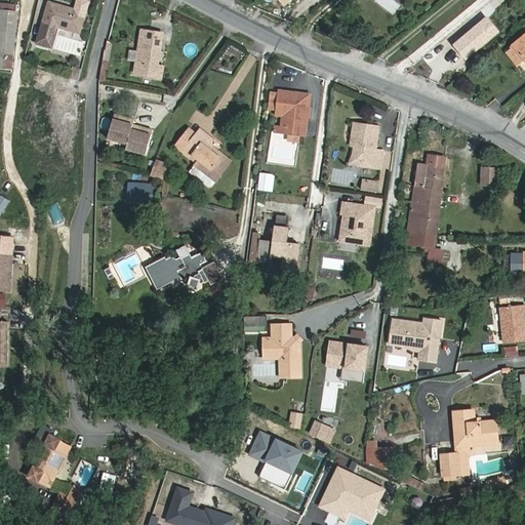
[(51,48),(58,28),(79,34),(88,3),(79,0),(75,11),(49,2),(38,43),(51,48)]
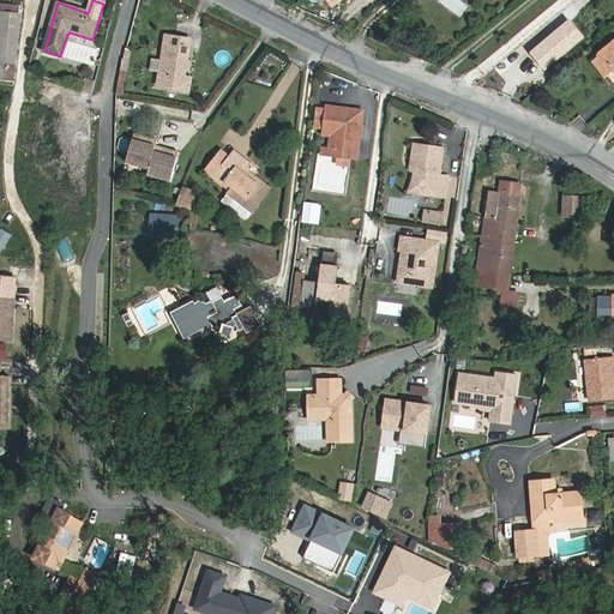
[(0,2),(0,78),(12,79),(20,6),(0,4),(0,2)]
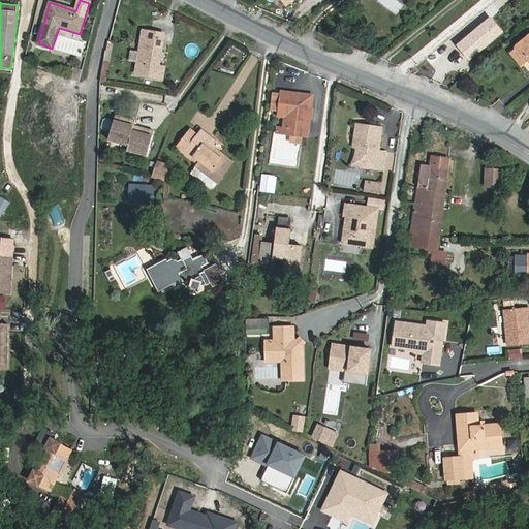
[(158,79),(160,66),(159,66),(163,34),(144,31),(139,55),(137,66),(136,74),(158,79)]
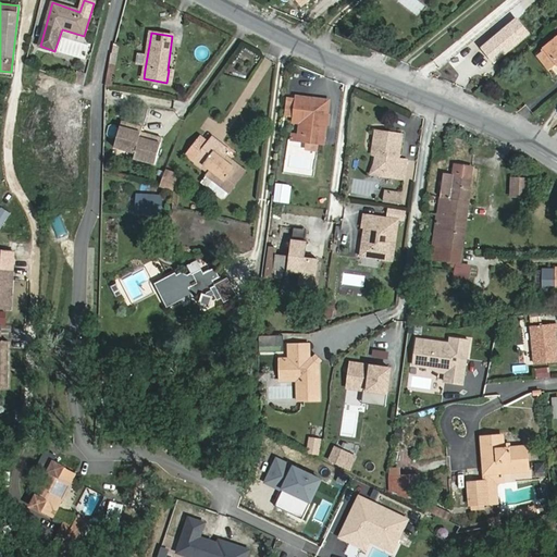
[(556,64),(556,36),(544,48),(556,64)]
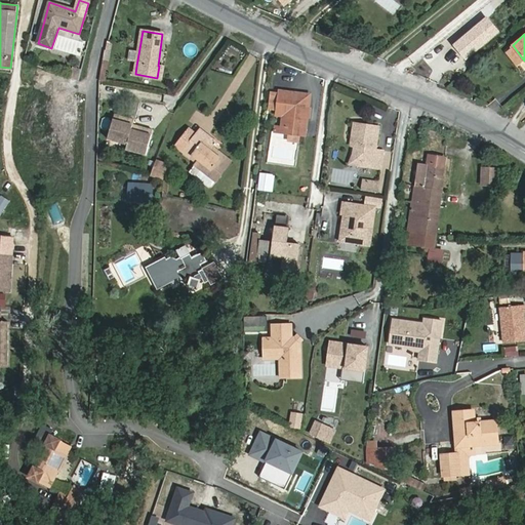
[(136,66),(138,54),(131,53),(129,65),(136,66)]
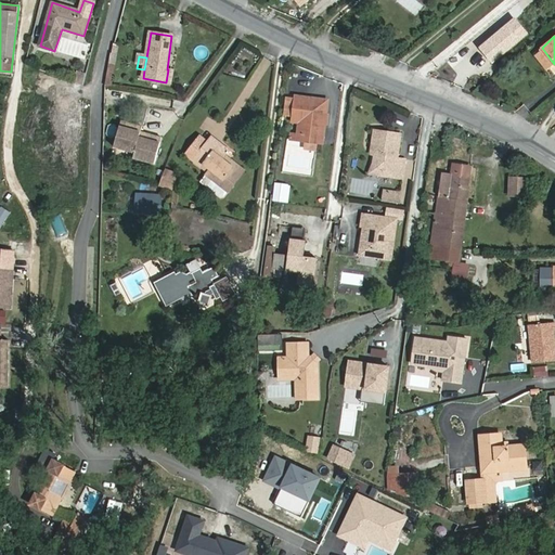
[(82,86),(85,73),(76,72),(74,84),(82,86)]
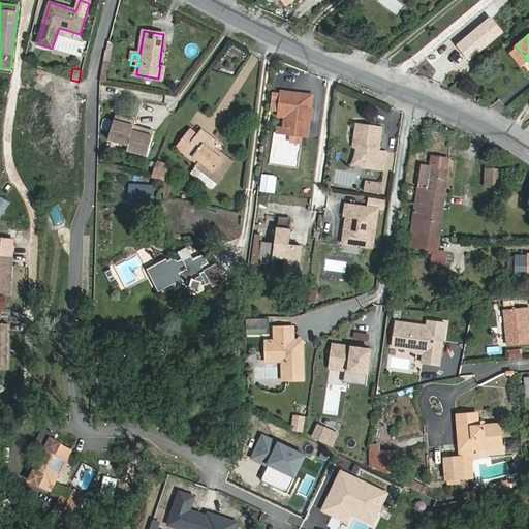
[(311,97),(280,93),(278,113),(292,115),(289,136),(306,138),(311,97)]
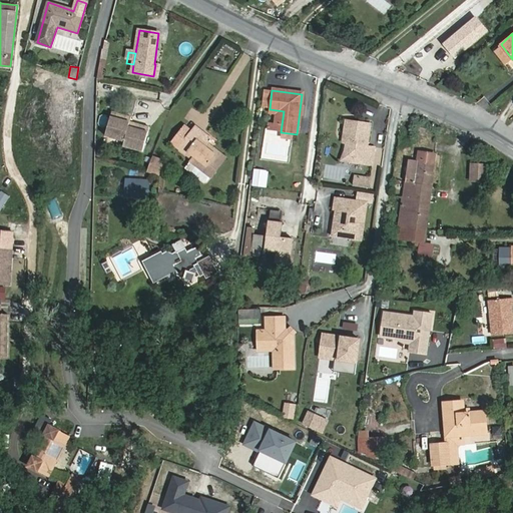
[(104,138),(124,143),(129,122),(130,117),(114,113),(112,119),(109,118),(104,138)]
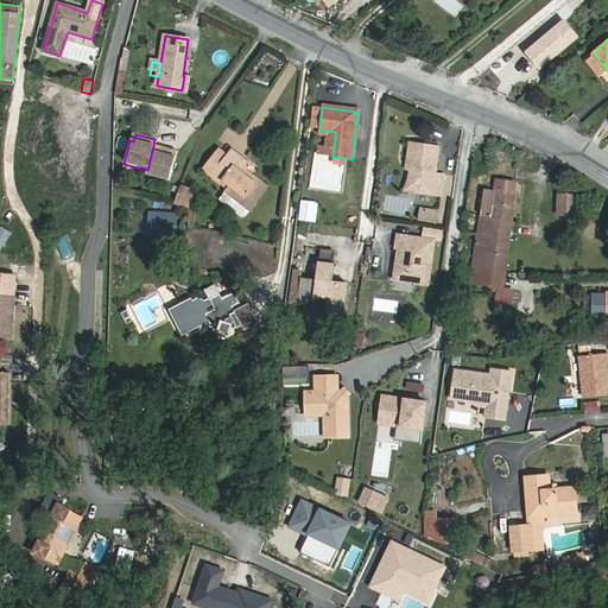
[(437,146),(407,143),(406,158),(410,158),(410,164),(407,178),(416,189),(431,191),(431,194),(441,195),(443,173),(434,172),(437,146)]
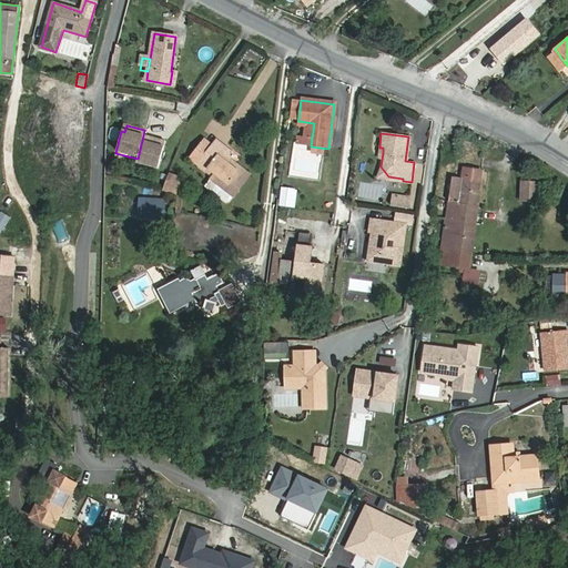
[(156,169),(162,145),(159,145),(160,139),(143,135),(138,159),(137,163),(156,169)]
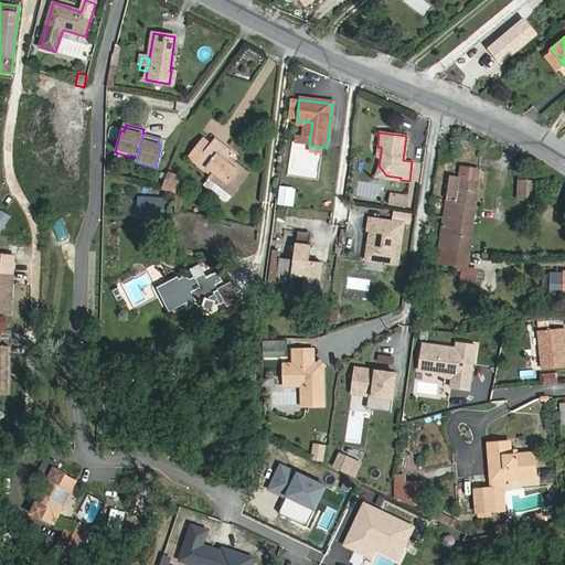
[(226,161),(230,158),(233,153),(215,140),(200,161),(215,172),(212,176),(211,178),(231,194),(245,177),(226,161)]
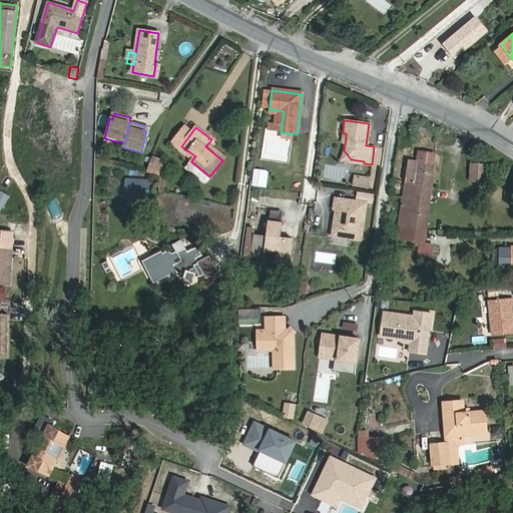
[(225,157),(208,143),(205,146),(222,160),(225,157)]
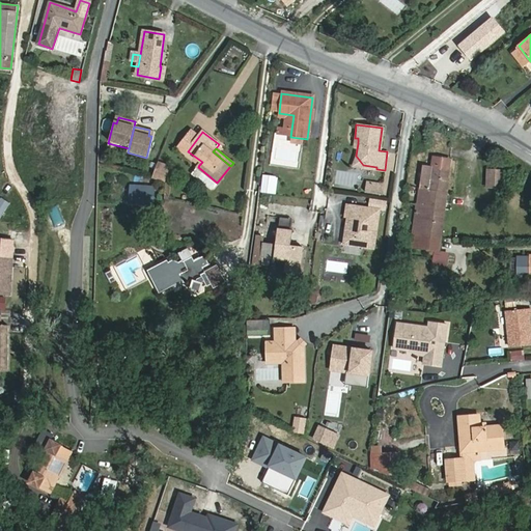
[(186,155),(199,165),(202,162),(188,151),(186,155)]
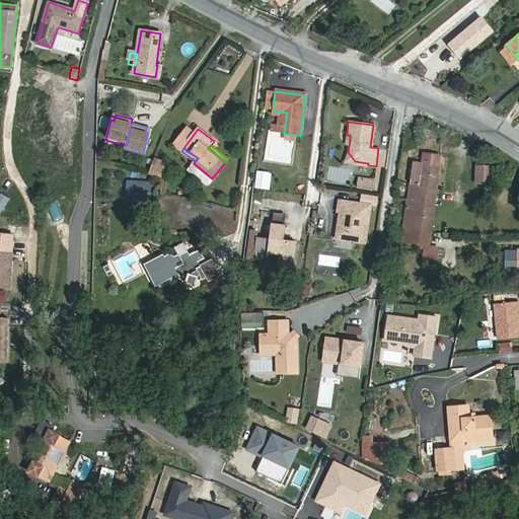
[(437,189),(441,156),(424,153),(422,164),(413,163),(410,183),(437,189)]
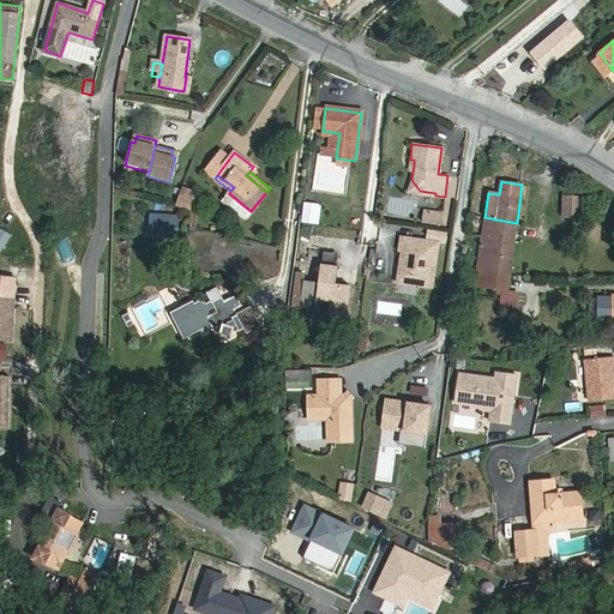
[(581,217),(582,198),(564,197),(563,216),(581,217)]
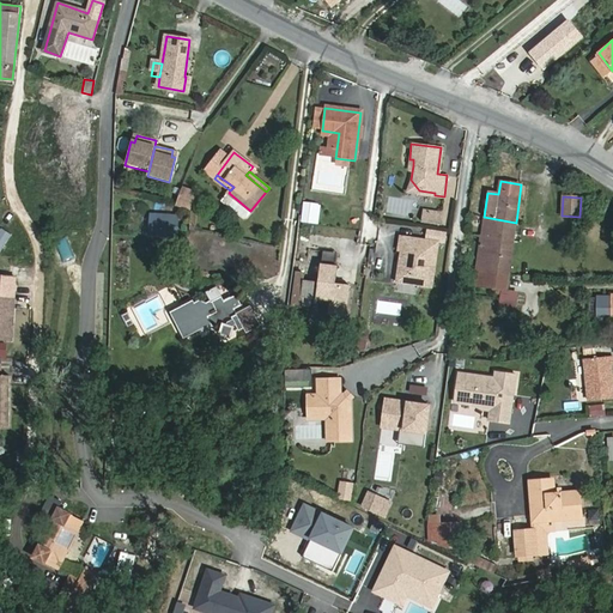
[(320,205),(304,202),(302,222),(317,224),(320,205)]
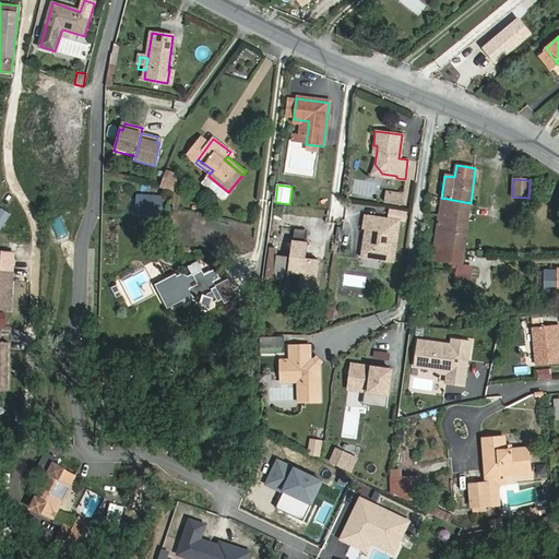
[(403,195),(388,193),(385,202),(402,204),(403,195)]
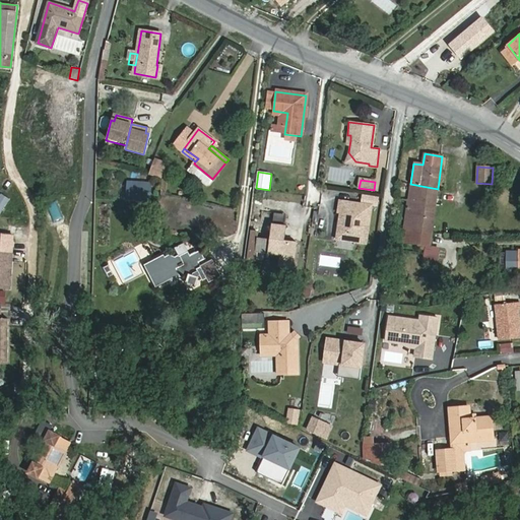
[(149,200),(150,185),(129,183),(127,198),(149,200)]
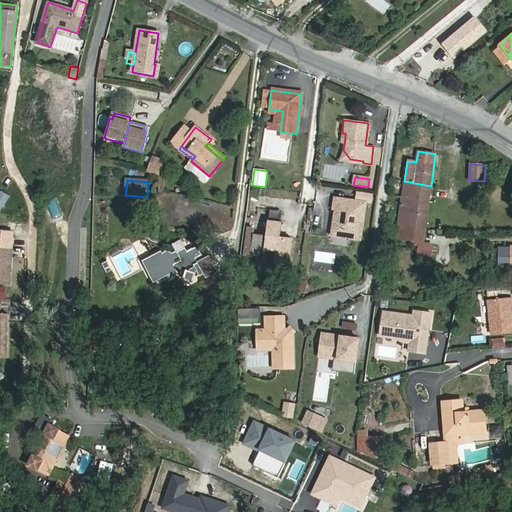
[(429,202),(431,186),(404,181),(402,197),(429,202)]
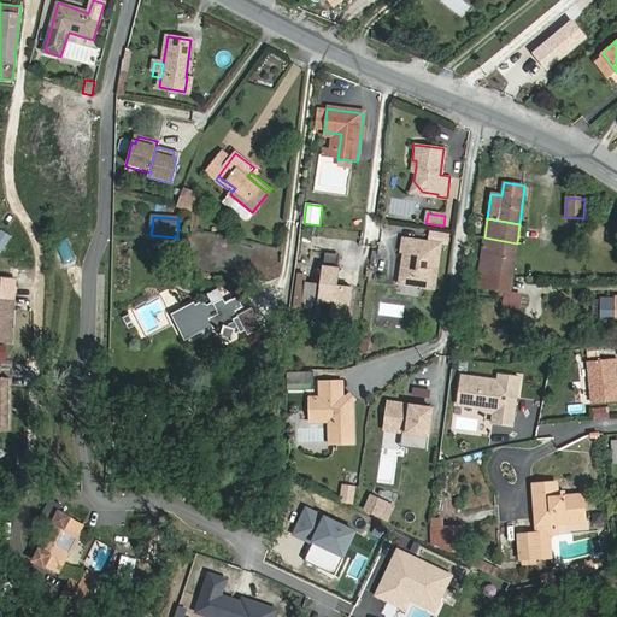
[(1,229),(0,230),(0,252),(11,236),(1,229)]
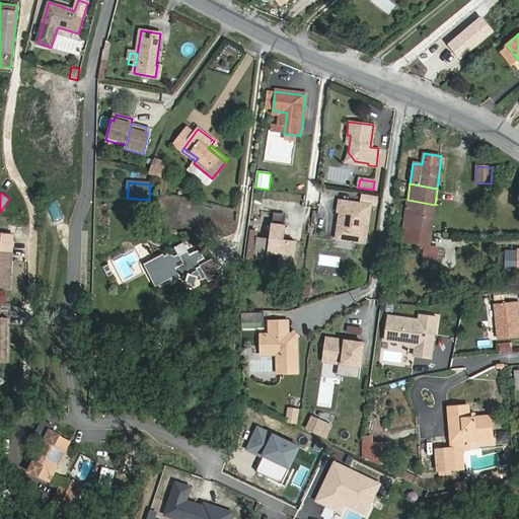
[(408,200),(403,228),(431,232),(435,205),(408,200)]
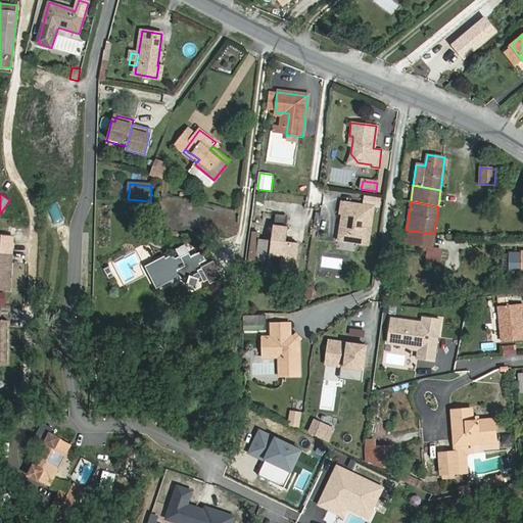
[(374,206),(341,202),(340,214),(343,214),(340,234),(355,236),(354,242),(368,244),(374,206)]
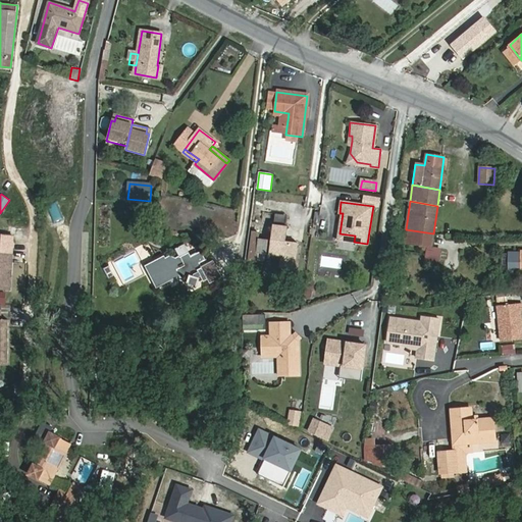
[(274,221),(285,222),(286,215),(275,214),(274,221)]
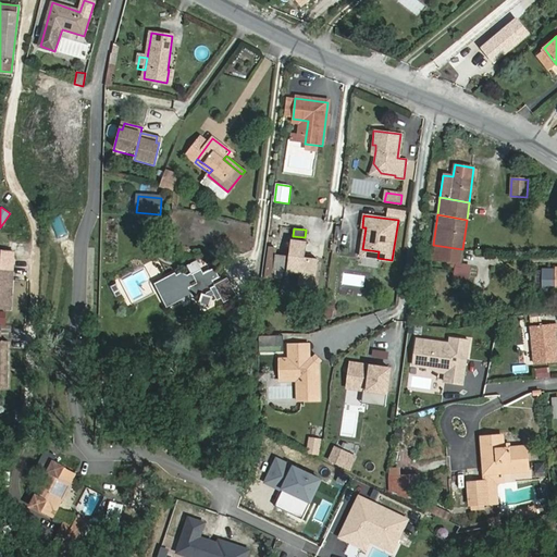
[(275,269),(285,270),(301,272),(300,284),(313,286),(317,259),(304,258),(306,242),(291,239),(288,256),(275,254),(276,248),(271,248),(267,277),(274,279),(275,269)]
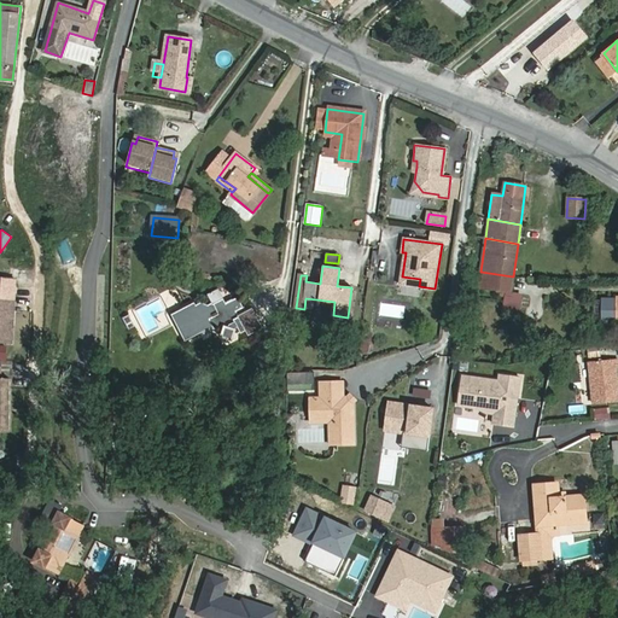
[(513,277),(481,272),(479,289),(506,292),(511,292),(513,277)]
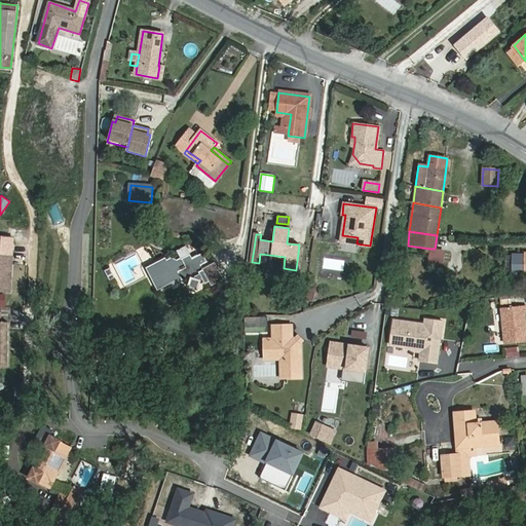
[(1,236),(0,252),(0,257),(12,258),(13,238),(1,236)]
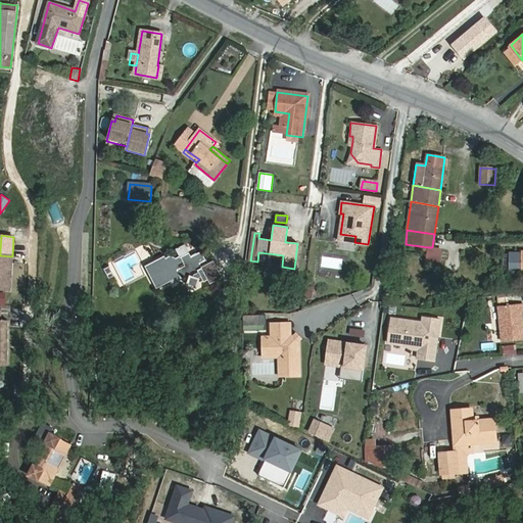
[(426,264),(430,264),(438,265),(440,248),(432,247),(428,247),(426,264)]
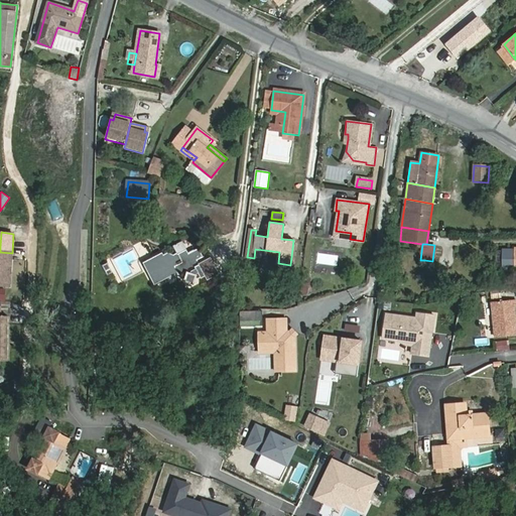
[(162,254),(145,262),(155,283),(195,263),(202,277),(206,274),(201,263),(205,261),(199,249),(188,254),(186,250),(174,256),(169,253),(163,256),(162,254)]
